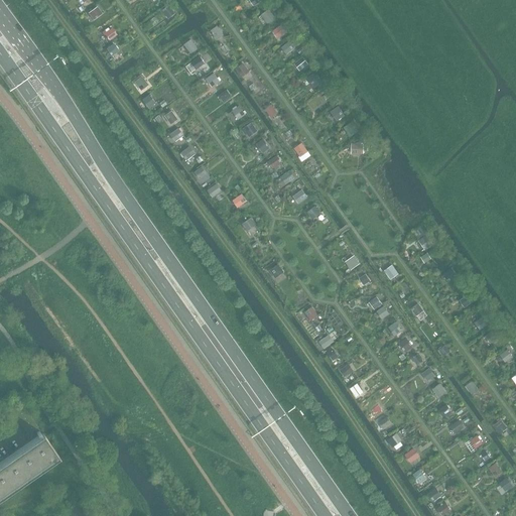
[(176,14),(169,5),(161,10),(169,20),(176,14)]
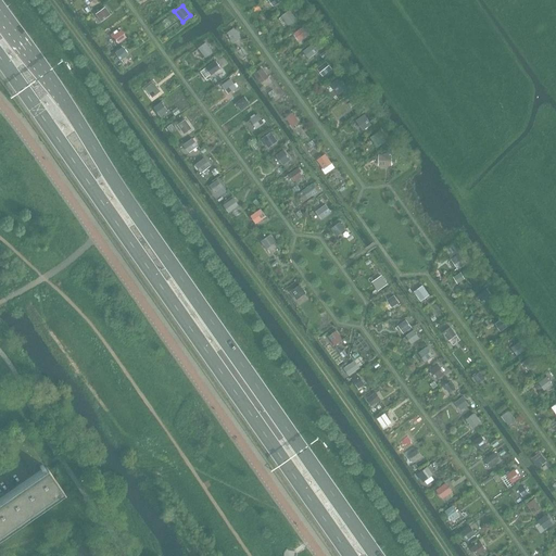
[(105,7),(96,14),(101,22),(111,15),(105,7)]
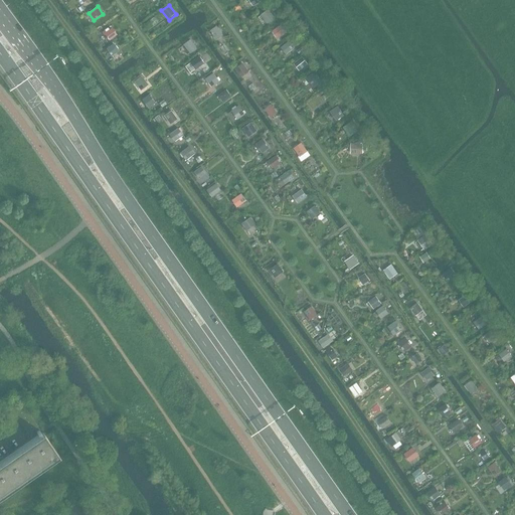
[(261,15),(268,24),(276,18),(269,9),(261,15)]
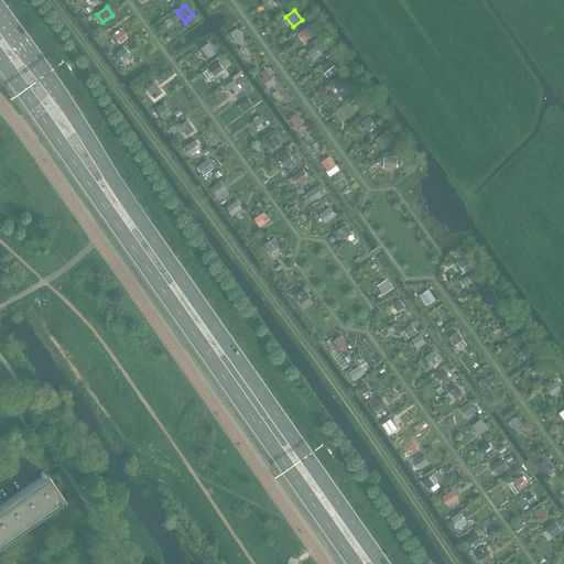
[(301,33),(306,41),(314,35),(307,28),(301,33)]
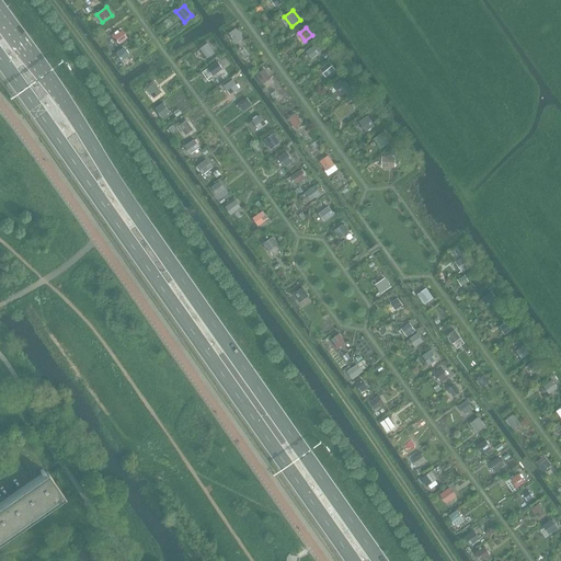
[(229,34),(236,43),(243,38),(237,29),(229,34)]
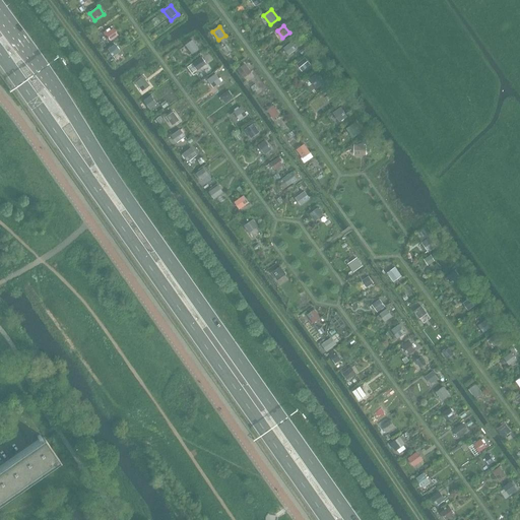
[(106,36),(110,41),(118,36),(113,28),(107,33),(106,30),(103,33),(105,36),(106,36)]
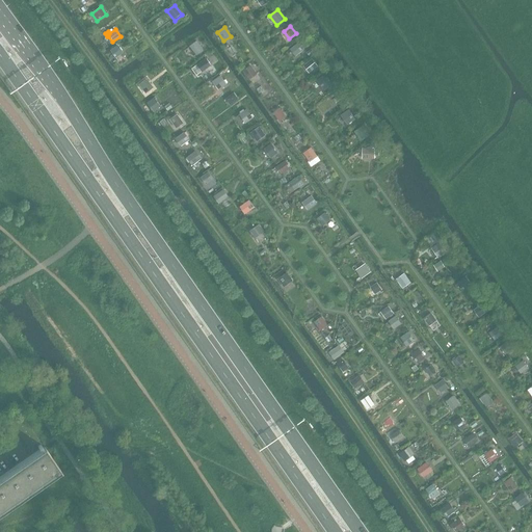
[(190,46),(196,55),(205,50),(198,41),(190,46)]
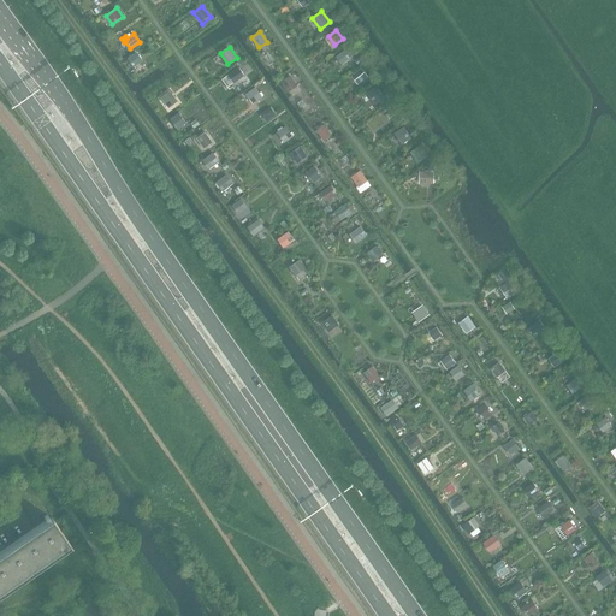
[(343,65),(354,57),(347,48),(336,57),(343,65)]
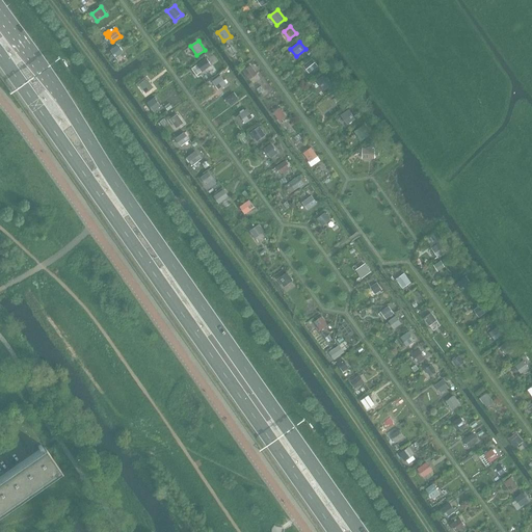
[(124,53),(117,45),(109,50),(115,58),(124,53)]
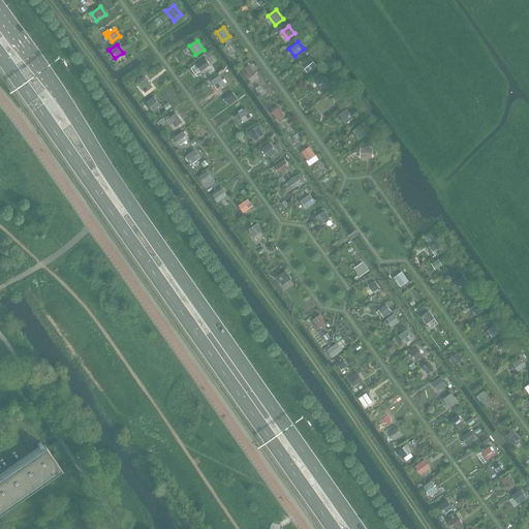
[(206,59),(196,65),(200,71),(210,65),(206,59)]
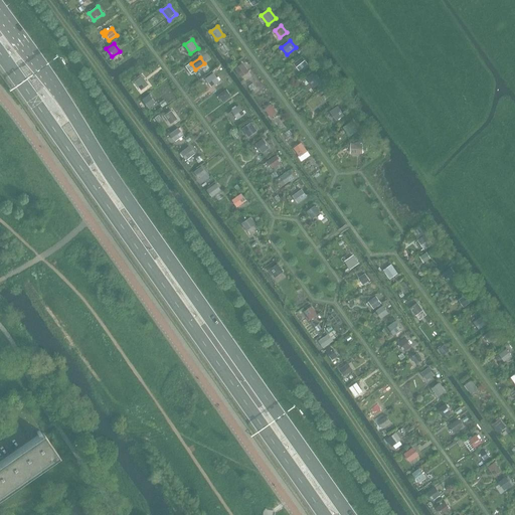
[(296,62),(301,68),(308,63),(303,57),(296,62)]
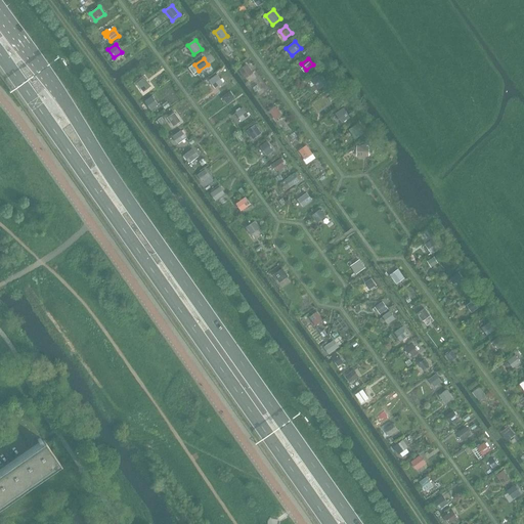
[(253,74),(247,64),(239,71),(246,79),(253,74)]
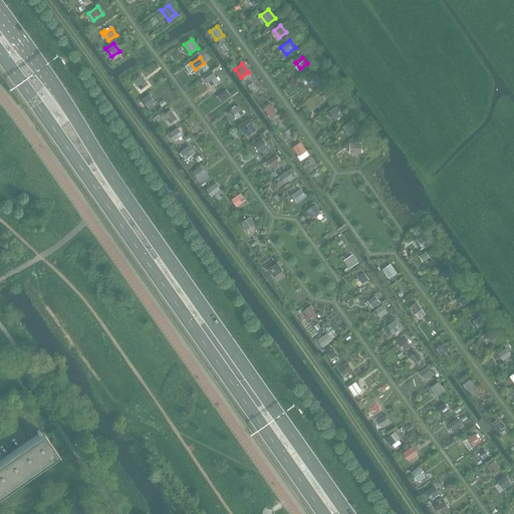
[(220,81),(214,72),(207,76),(214,85),(220,81)]
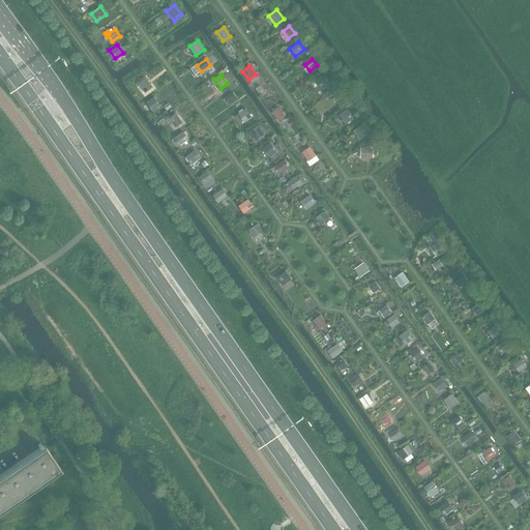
[(323,89),(330,84),(323,75),(316,81),(323,89)]
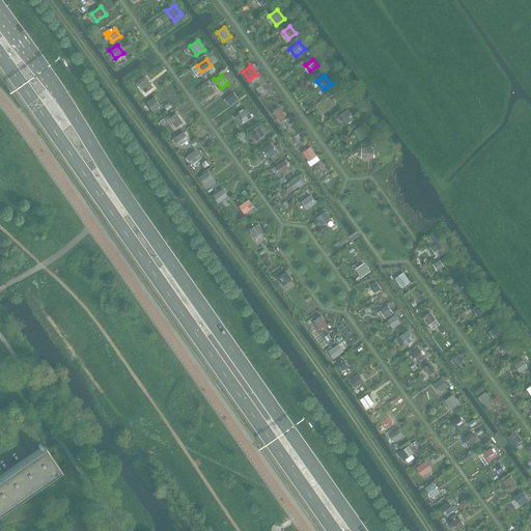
[(146,79),(139,84),(145,93),(154,87),(146,79)]
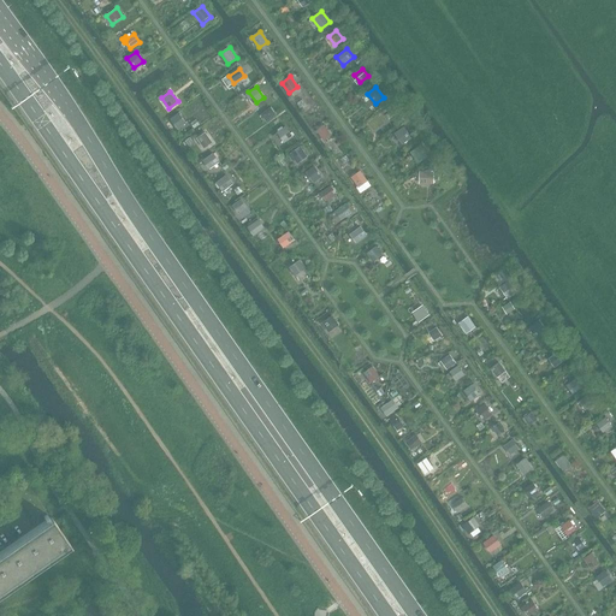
[(278,114),(271,106),(262,112),(270,120),(278,114)]
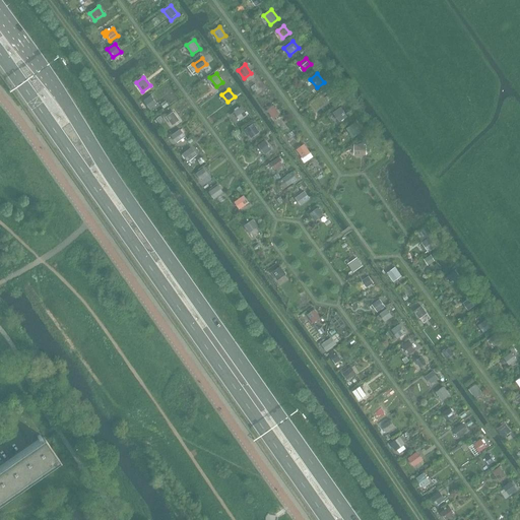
[(322,94),(327,102),(334,96),(329,90),(322,94)]
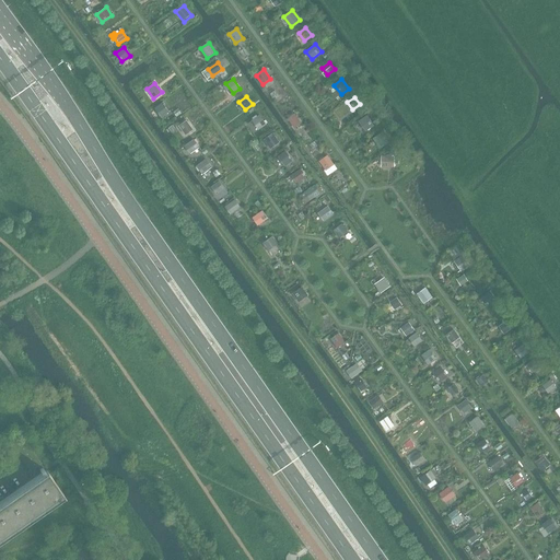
[(171,113),(163,103),(154,108),(162,118),(171,113)]
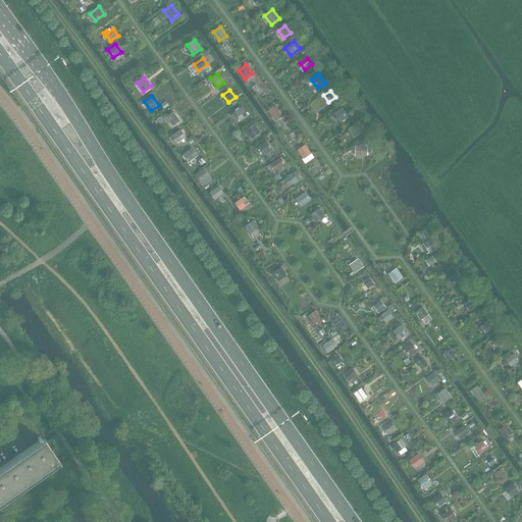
[(281,114),(275,105),(268,110),(273,119),(281,114)]
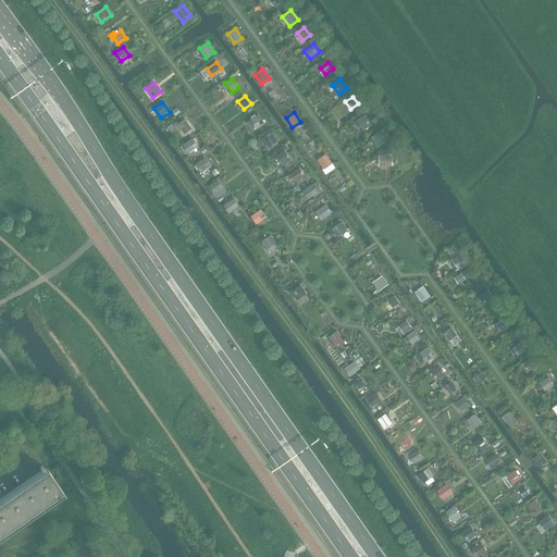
[(265,124),(259,114),(250,120),(258,130),(265,124)]
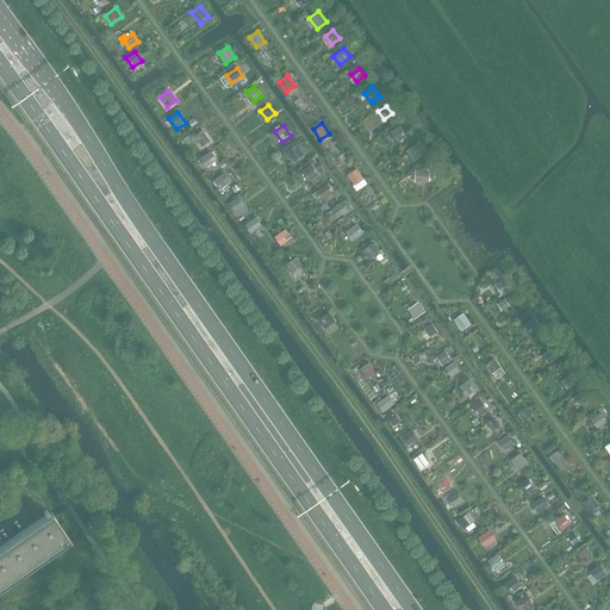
[(399,143),(408,137),(400,125),(391,132),(399,143)]
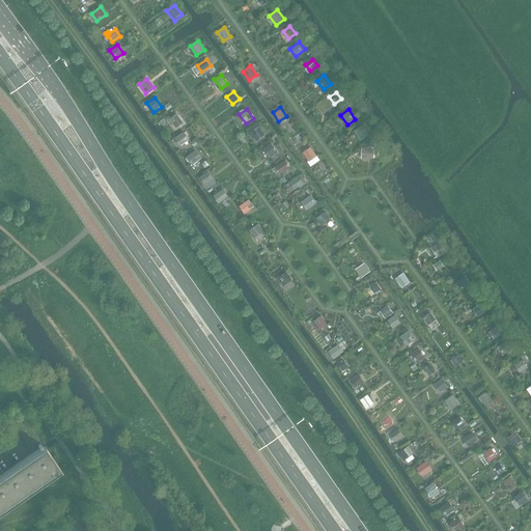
[(185,123),(177,114),(170,119),(176,129),(185,123)]
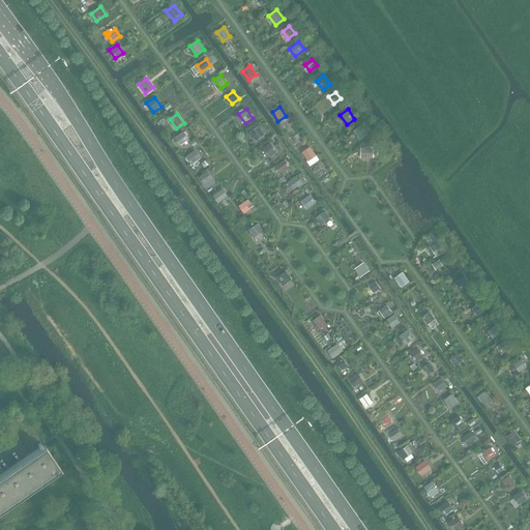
[(252,134),(258,142),(266,135),(260,127),(252,134)]
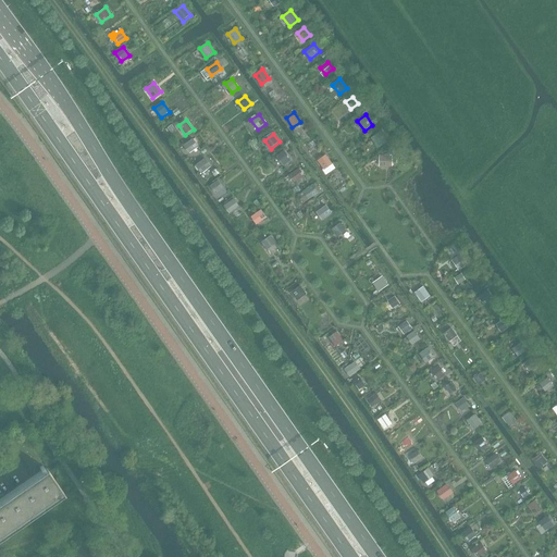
[(384,140),(379,134),(373,137),(379,144),(384,140)]
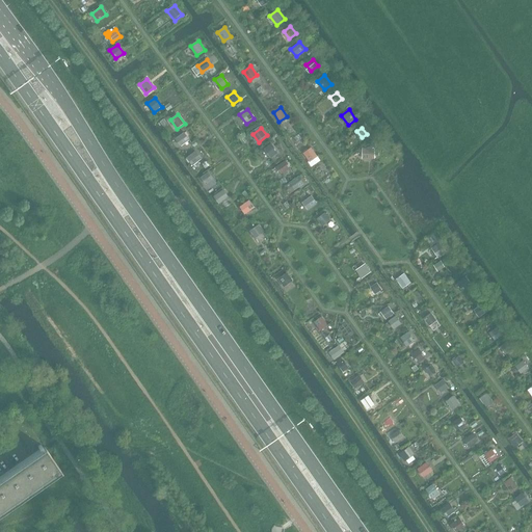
[(181,147),(190,140),(185,132),(176,138),(181,147)]
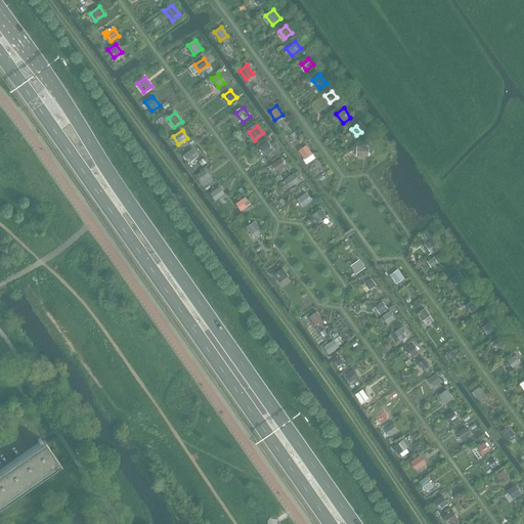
[(275,150),(268,141),(260,146),(267,156),(275,150)]
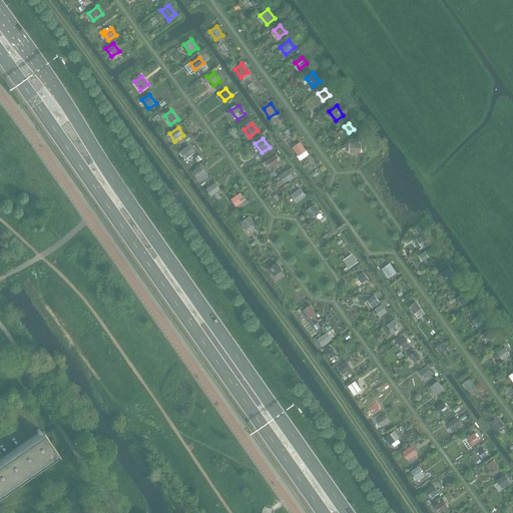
[(361,153),(362,143),(350,143),(349,153),(361,153)]
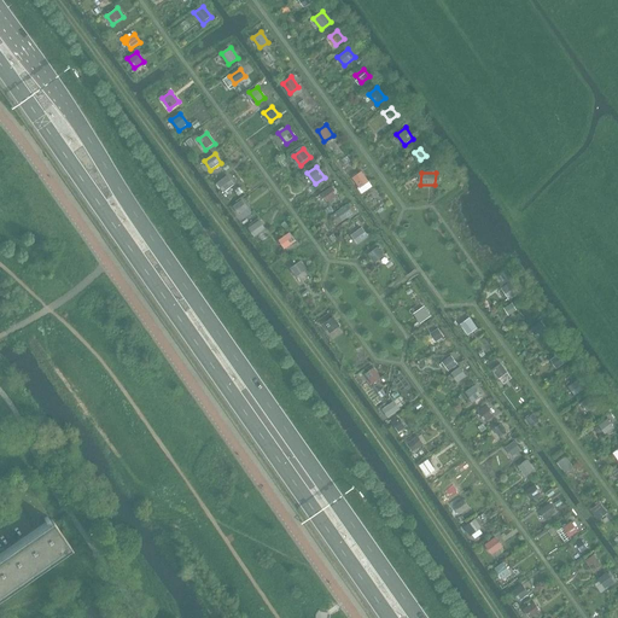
[(353,180),(360,188),(367,182),(359,174),(353,180)]
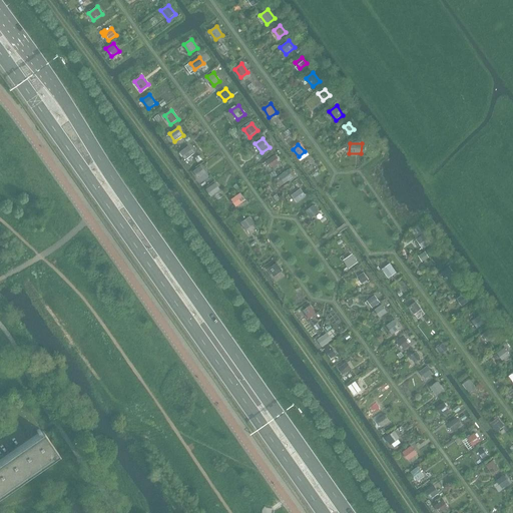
[(186,159),(195,153),(189,145),(180,152),(186,159)]
